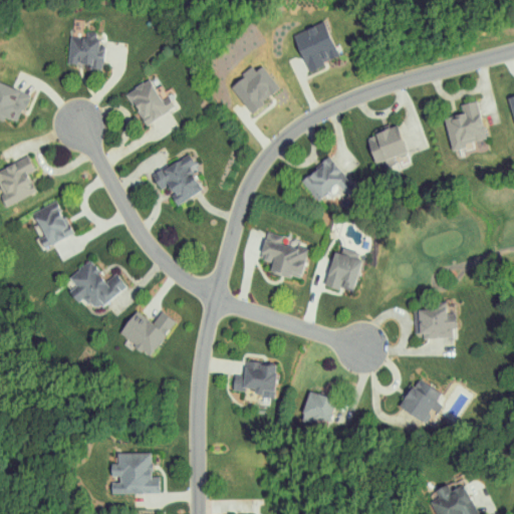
[(275,31),(293,67),(328,49),(310,14),(275,31)]
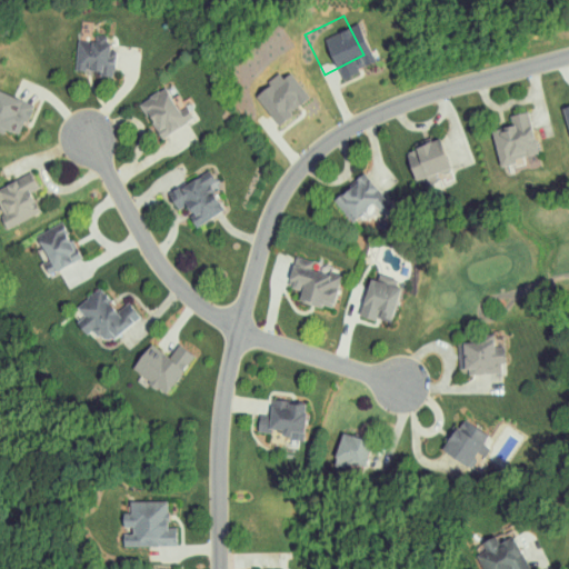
[(61,35),(59,67),(95,69),(97,30),(80,29),(79,36),(61,35)]
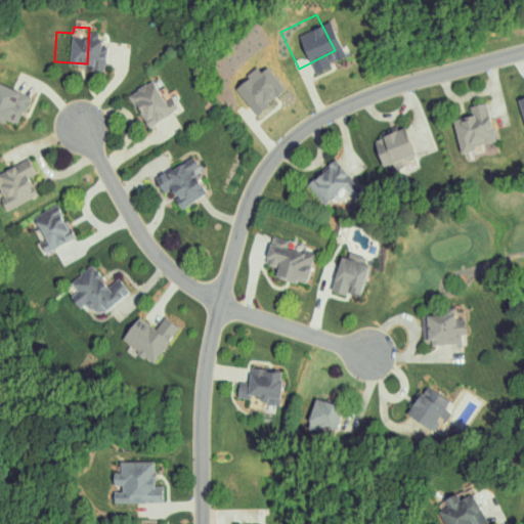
[(270,87),(254,60),(244,67),(243,63),(219,79),(236,107),(270,87)]
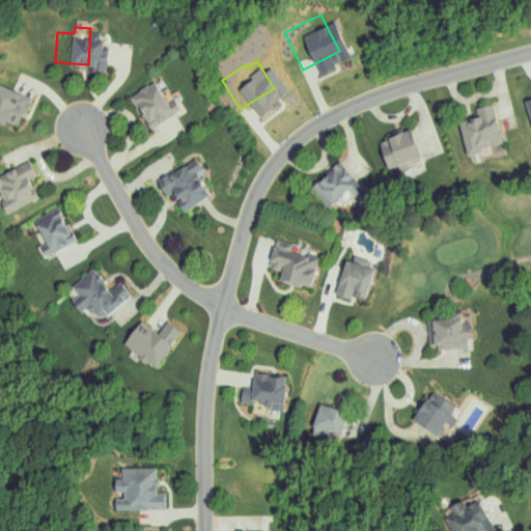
[(128,122),(162,109),(157,94),(145,99),(138,79),(114,88),(128,122)]
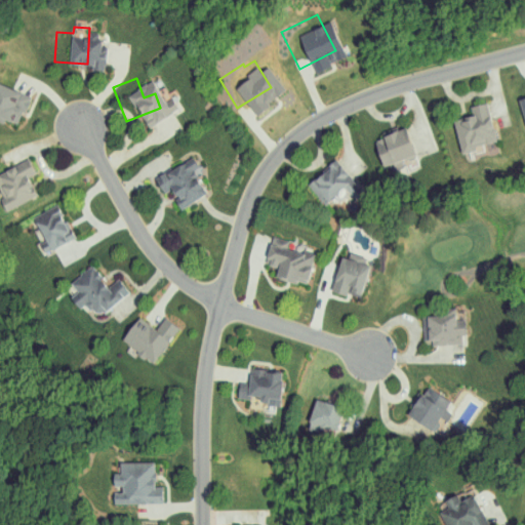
[(509,122),(524,118),(524,80),(522,81),(524,88),(502,93),(509,122)]
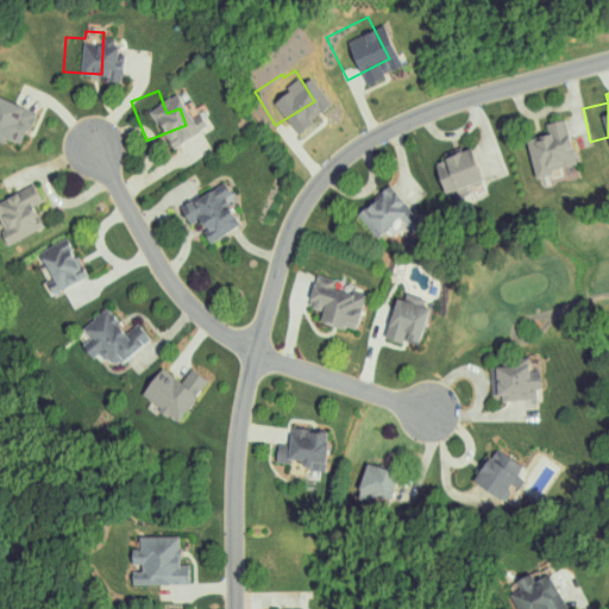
[(0,138),(4,140),(17,106),(0,99),(0,138)]
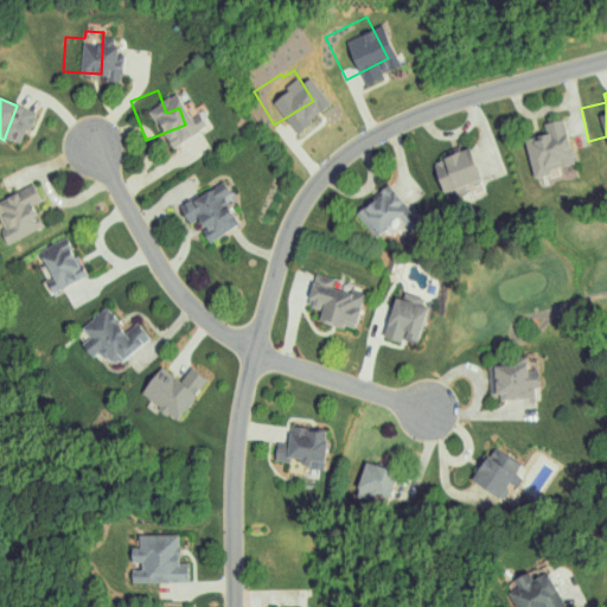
[(506,132),(513,172),(531,168),(530,161),(555,157),(547,112),(525,116),(528,128),(506,132)]
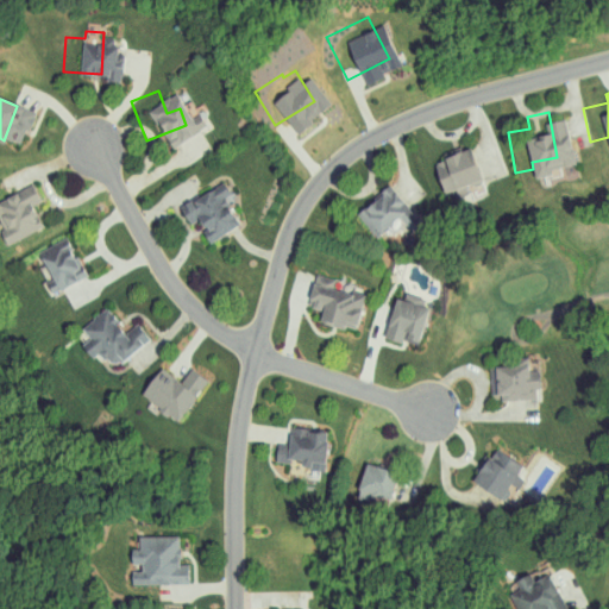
[(457,142),(410,155),(421,187),(466,174),(457,142)]
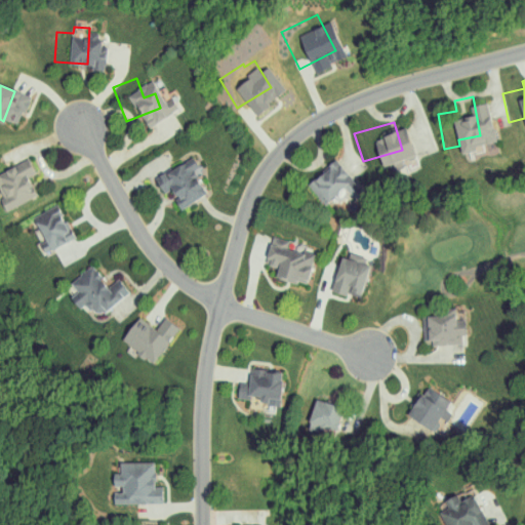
[(161,194),(169,190),(175,200),(173,201),(177,208),(205,194),(195,174),(198,172),(190,158),(153,177),(161,194)]
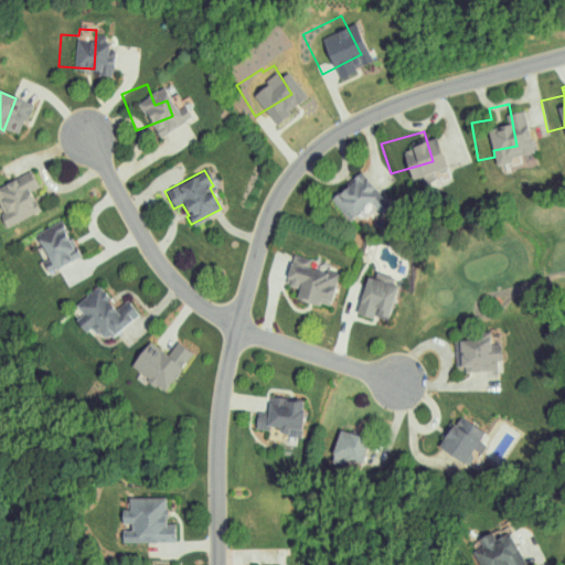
[(0,213),(7,226),(40,210),(31,193),(38,190),(28,172),(0,185),(0,192),(3,200),(0,201),(0,213)]
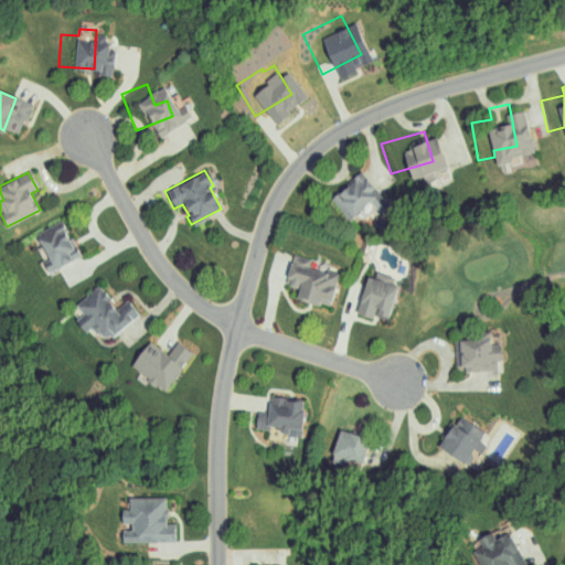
[(358,173),(329,199),(347,220),(368,202),(376,213),(385,205),(358,173)]
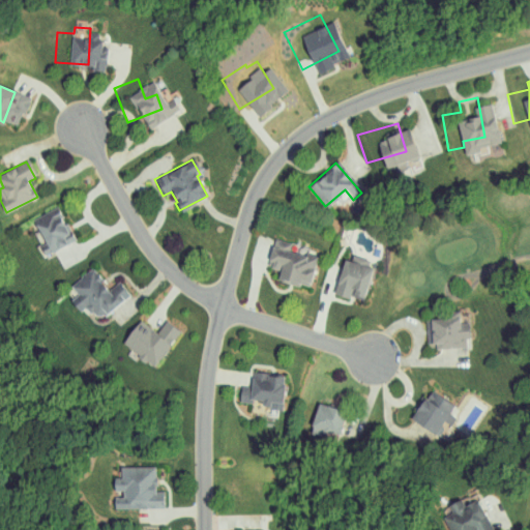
[(42,244),(38,246),(42,255),(72,242),(59,207),(32,218),(42,244)]
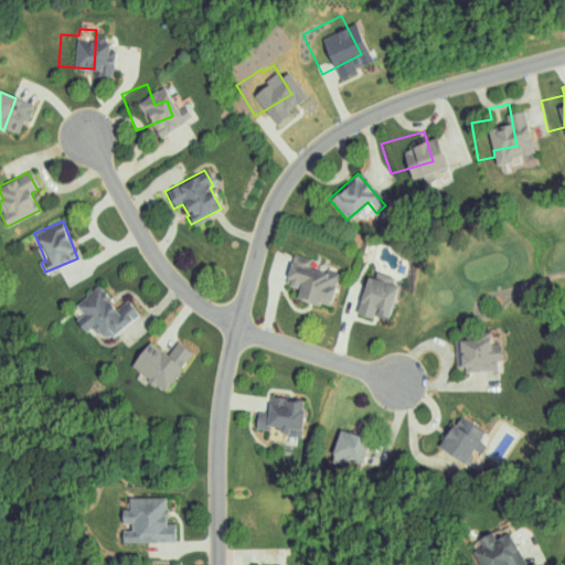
[(294,299),(330,306),(337,272),(288,262),(284,285),(296,287),(294,299)]
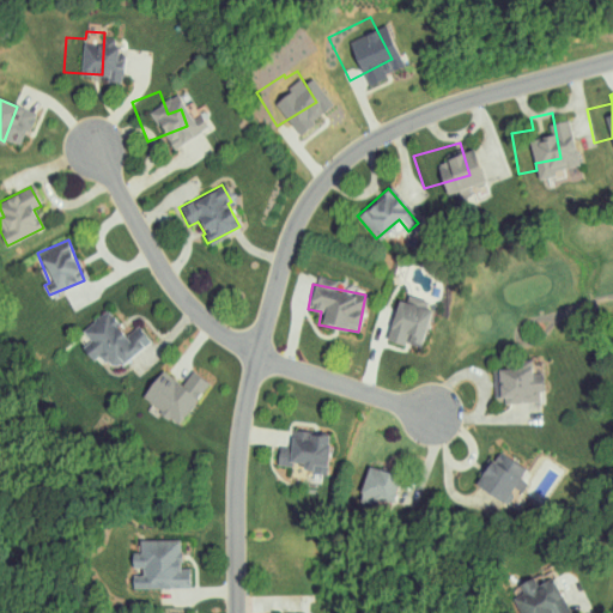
[(429,310),(396,301),(384,341),(401,346),(402,343),(418,346),(429,310)]
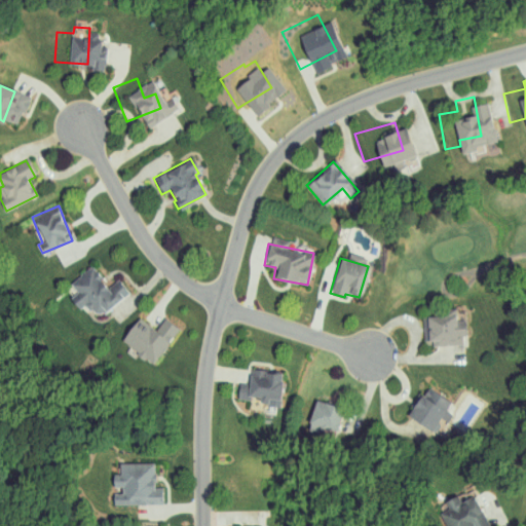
[(76,293),(68,298),(77,309),(84,304),(95,317),(127,293),(117,278),(108,287),(91,265),(69,284),(76,293)]
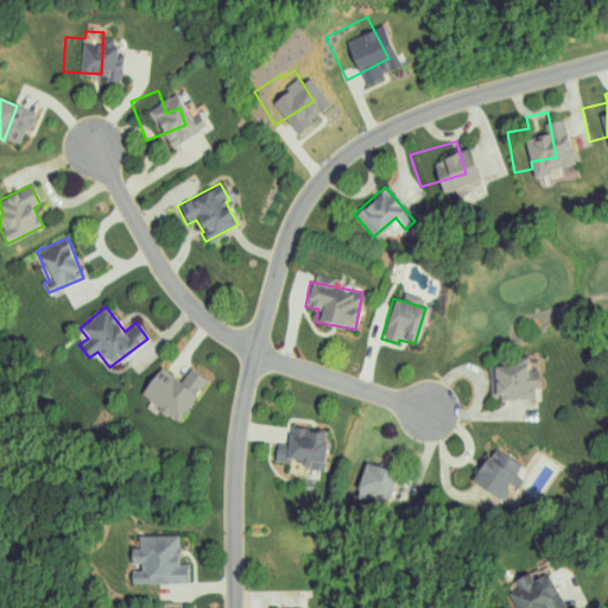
[(489,394),(499,394),(499,400),(536,398),(536,369),(526,371),(525,360),(488,361),(489,394)]
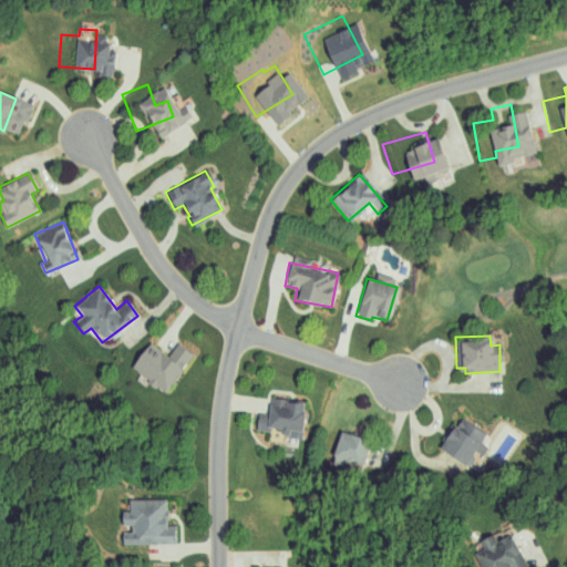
[(192,354),(176,343),(167,356),(150,342),(131,368),(164,392),(192,354)]
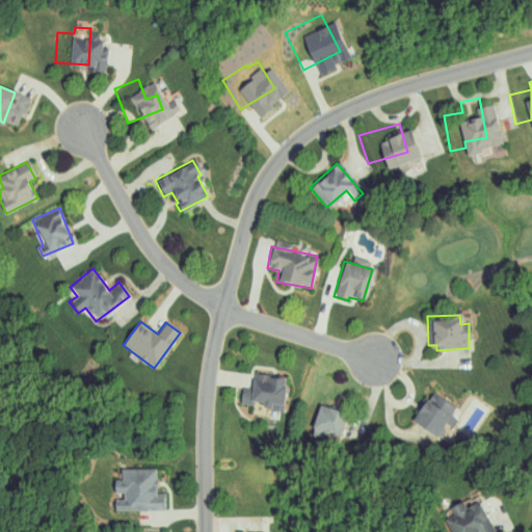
[(239,403),(261,403),(261,409),(282,410),(284,376),(253,374),(251,388),(240,388),(239,403)]
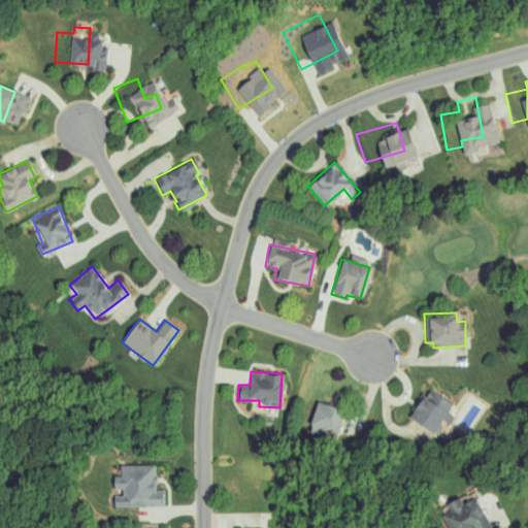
[(451,402),(425,388),(408,420),(434,433),(451,402)]
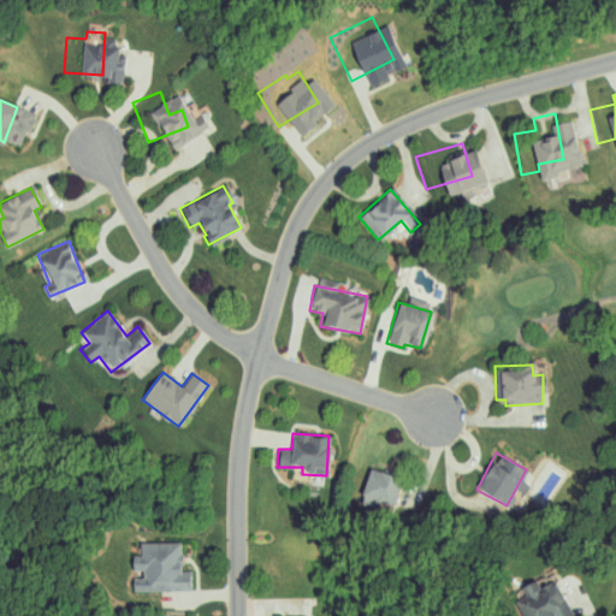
[(392,509),(400,478),(368,471),(360,501),(392,509)]
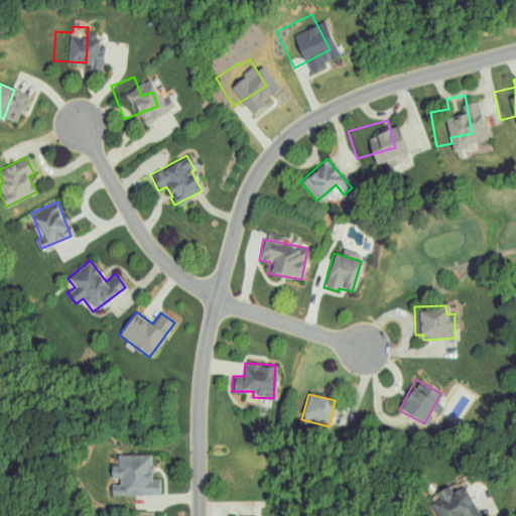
[(151,454),(112,454),(112,494),(159,493),(159,479),(151,479),(151,454)]
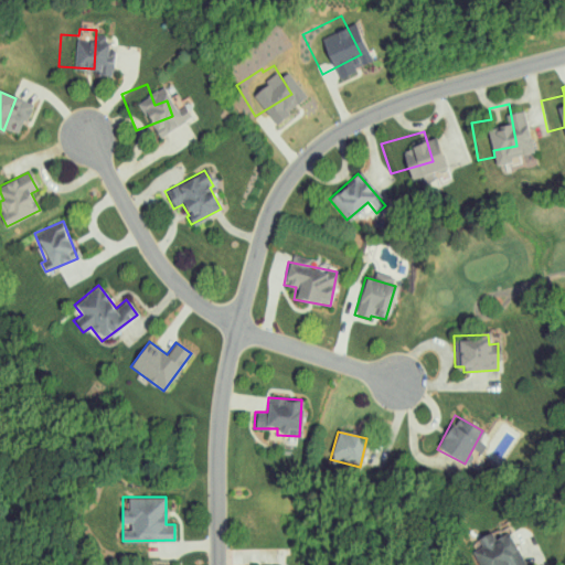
[(518,564),(522,563),(508,533),(486,544),(482,536),(469,543),(479,564),(518,564)]
